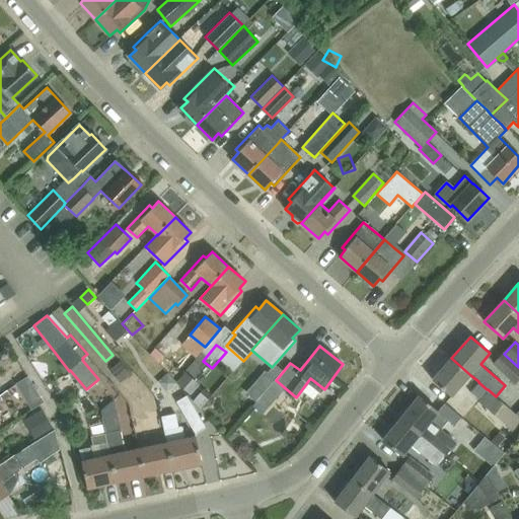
[(518,380),(518,367),(504,354),(494,364),(515,384),(518,380)]
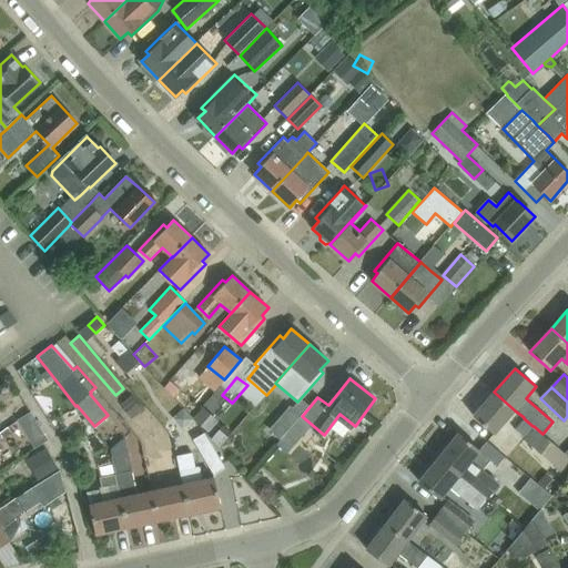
[(473,416),(495,434),(515,411),(494,392),(473,416)]
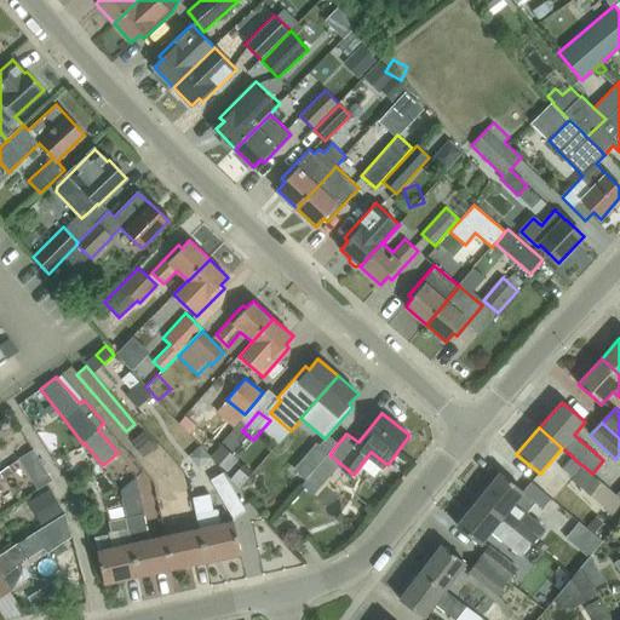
[(222,443),(211,457),(212,458),(227,472),(239,459),(222,443)]
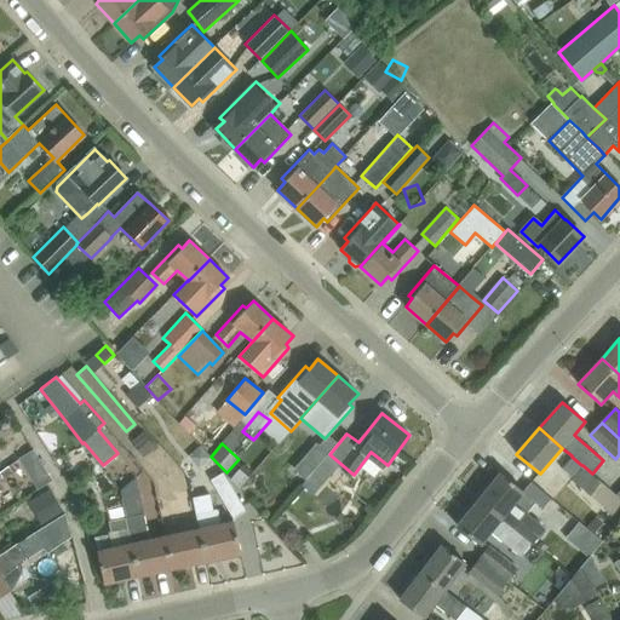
[(33,449),(18,459),(26,470),(40,461),(33,449)]
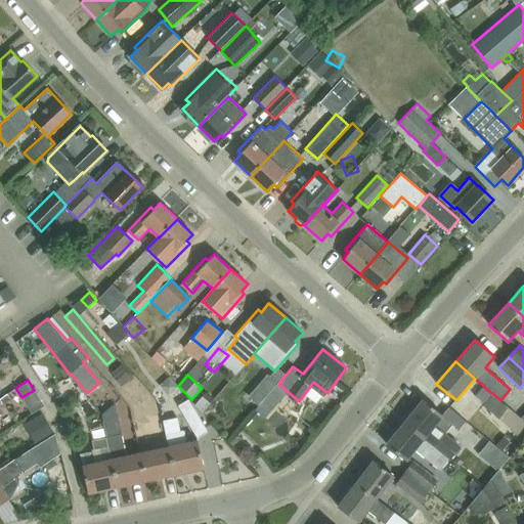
[(491,393),(483,386),(475,395),(483,403),(491,393)]
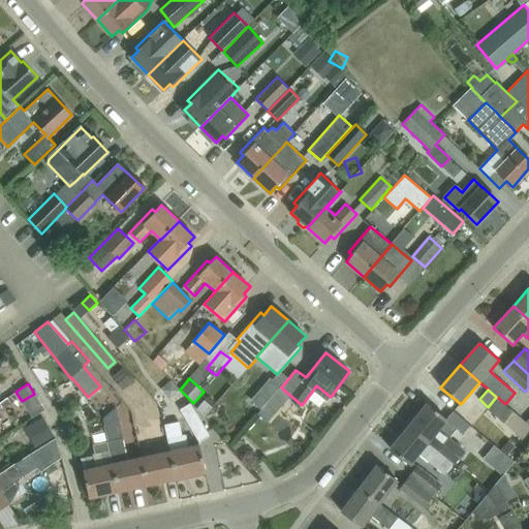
[(259,391),(250,401),(260,410),(267,404),(270,401),(259,391)]
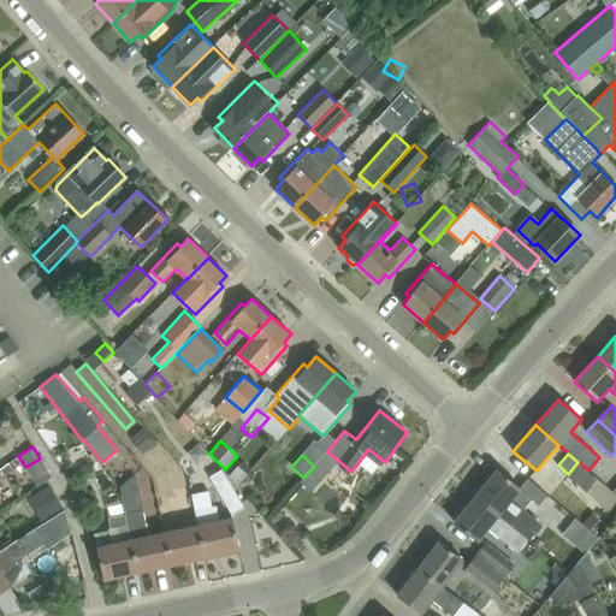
[(568,477),(586,492),(597,479),(579,463),(568,477)]
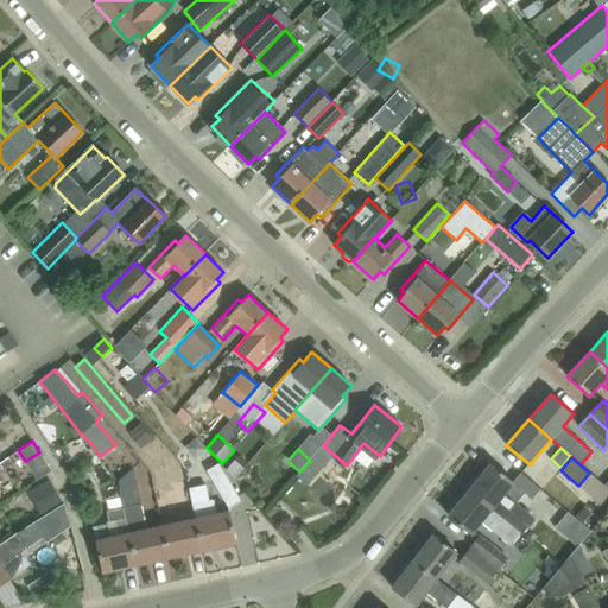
[(235,460),(226,470),(234,479),(245,468),(235,460)]
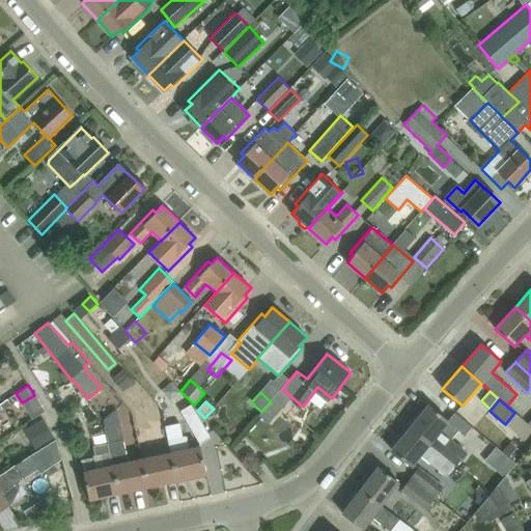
[(211,436),(191,403),(180,411),(199,443),(211,436)]
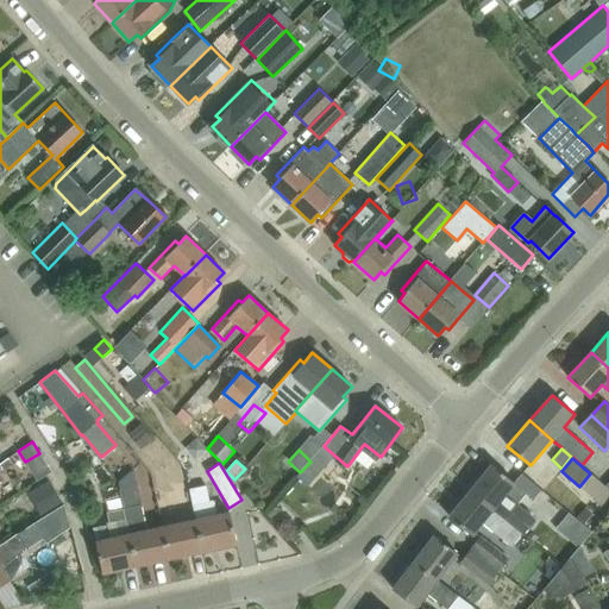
[(535,518),(506,494),(514,482),(493,464),(471,490),(523,534),(535,518)]
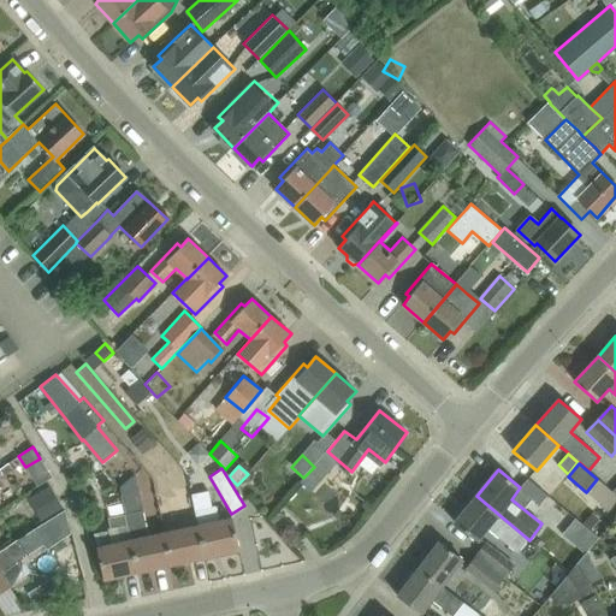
[(303,478),(301,481),(312,491),(320,480),(311,471),(303,478)]
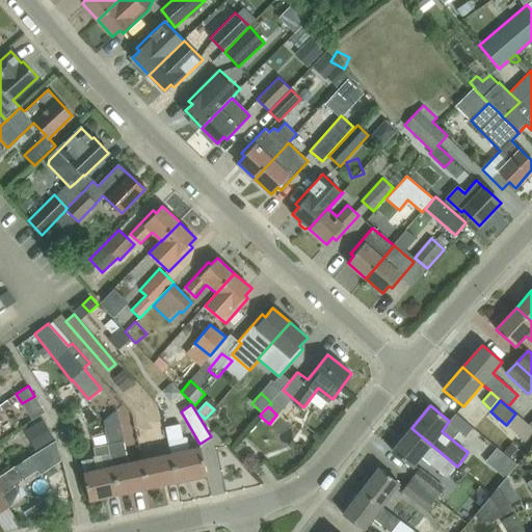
[(117,409),(104,421),(109,443),(112,455),(114,467),(121,494),(148,487),(142,460),(129,463),(124,440),(117,409)]
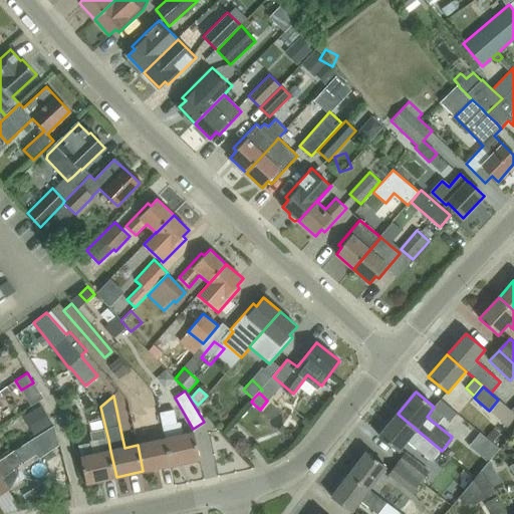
[(174,409),(160,412),(166,439),(165,439),(171,465),(200,458),(196,439),(195,433),(183,435),(180,421),(177,422),(174,409)]
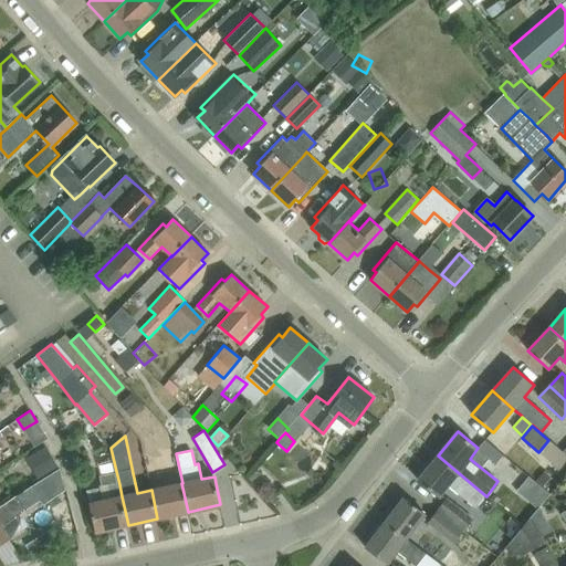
[(485,496),(486,496),(438,456),(417,480),(438,498),(448,485),(475,507),(484,495),(485,496)]
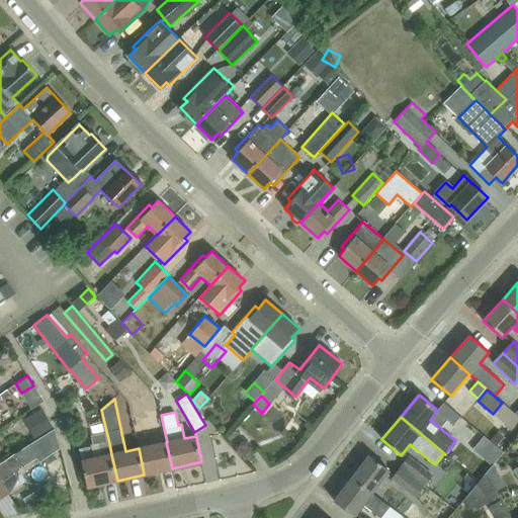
[(105,432),(92,435),(94,446),(109,443),(106,431),(105,432)]
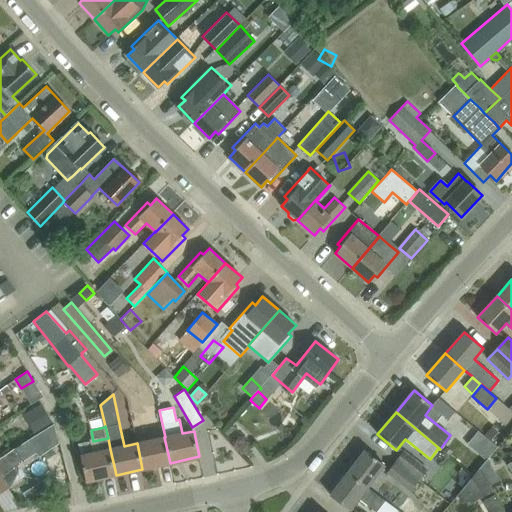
[(492,427),(485,434),(491,439),(498,432),(492,427)]
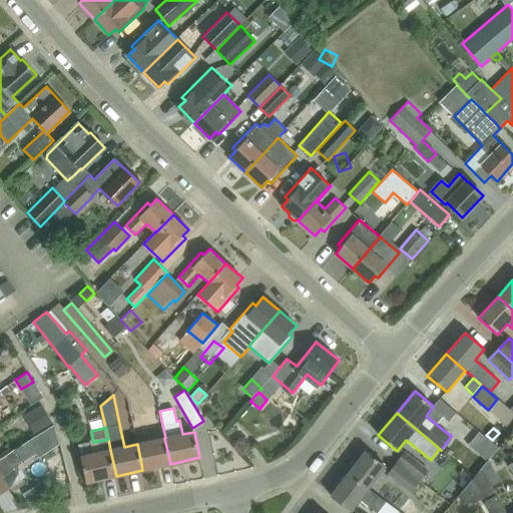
[(164,438),(137,444),(142,470),(170,464),(164,438)]
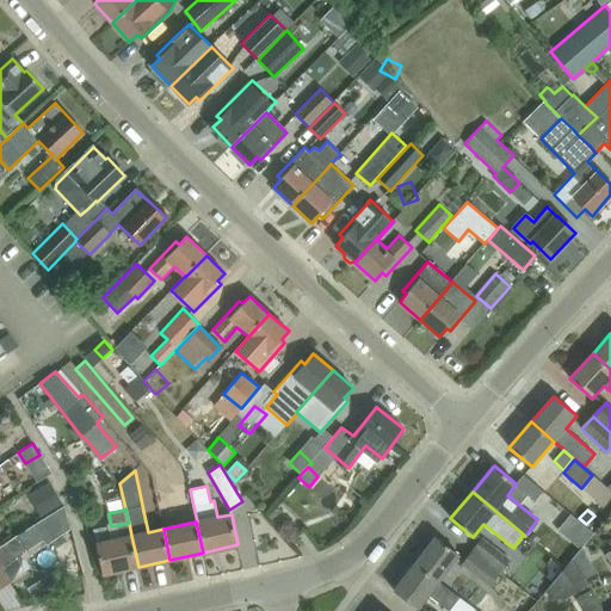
[(582,523),(569,539),(580,549),(581,548),(584,545),(594,532),(582,523)]
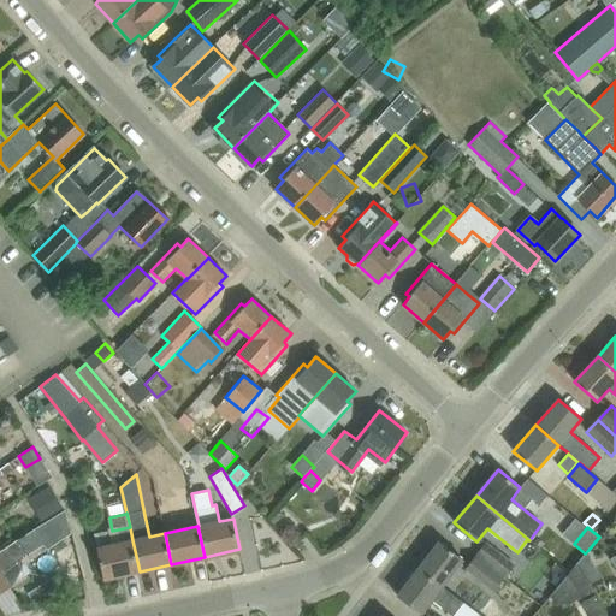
[(0,593),(9,587),(10,587),(0,575),(0,574),(29,555),(18,539),(0,551),(0,593)]
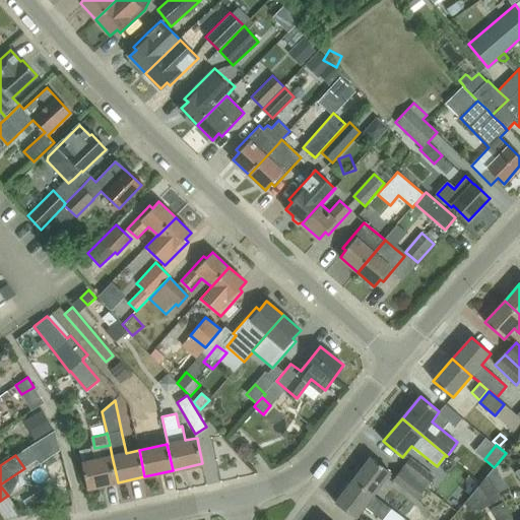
[(112,456),(82,463),(83,469),(87,489),(118,482),(112,456)]
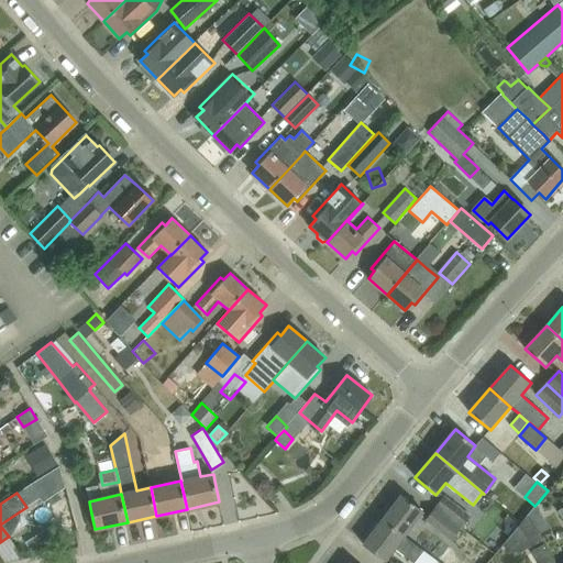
[(382,521),(421,553),(423,550),(405,536),(423,511),(401,495),(382,521)]
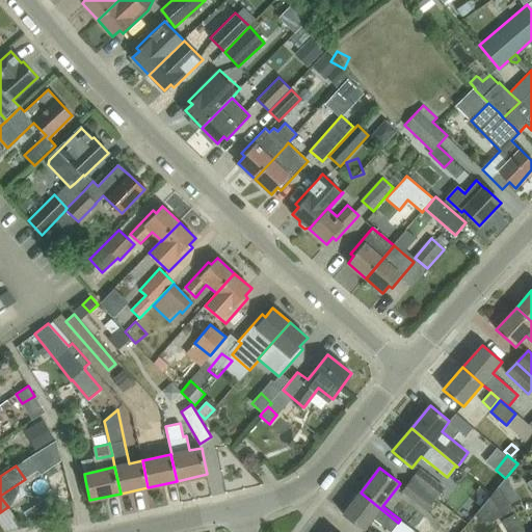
[(419,468),(410,479),(434,499),(444,487),(419,468)]
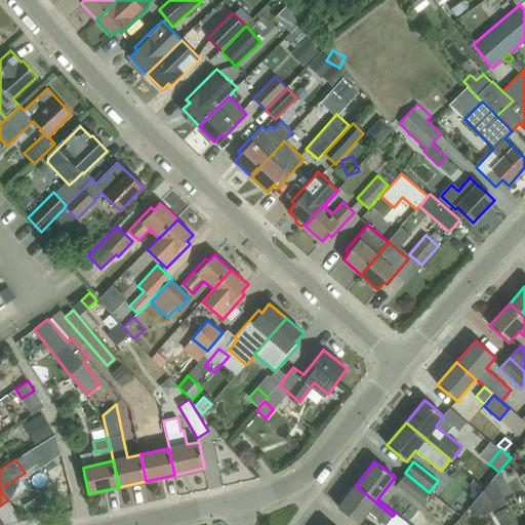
[(404,473),(396,484),(419,503),(429,492),(404,473)]
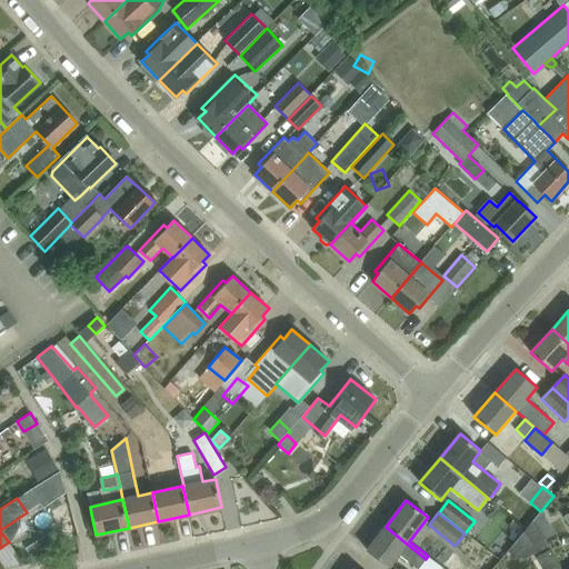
[(389,567),(399,553),(419,568),(426,559),(386,527),(367,550),(389,567)]
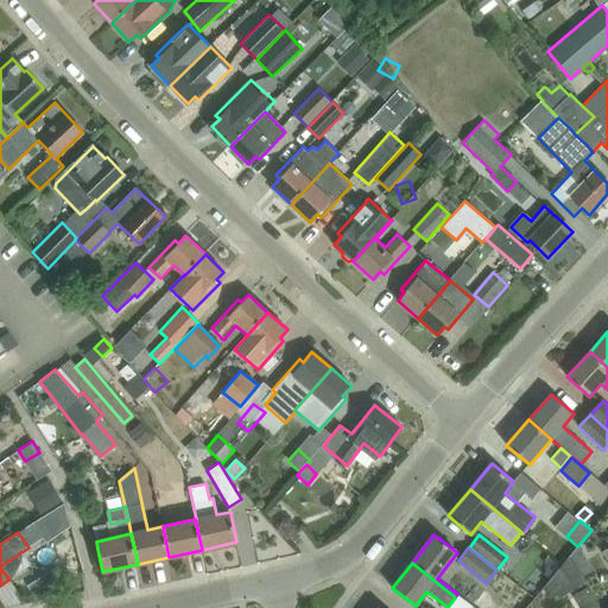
[(601,607),(588,587),(574,595),(581,607),(601,607)]
